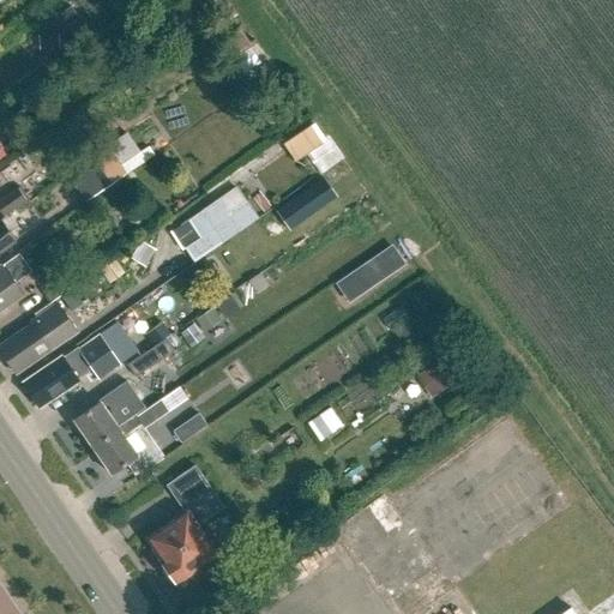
[(86,28),(68,6),(58,14),(77,37),(86,28)]
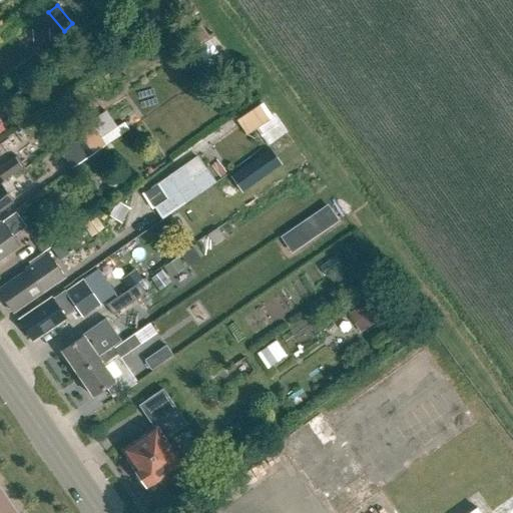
[(205,34),(196,20),(176,33),(186,49),(211,33),(210,31),(205,34)]
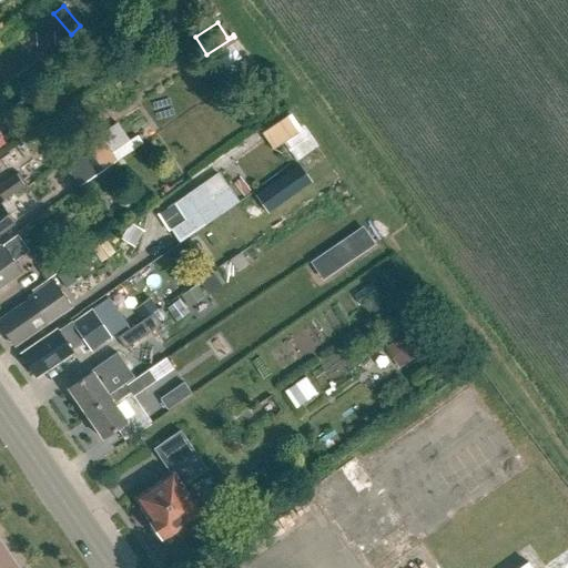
[(36,32),(37,48),(54,47),(54,32),(36,32)]
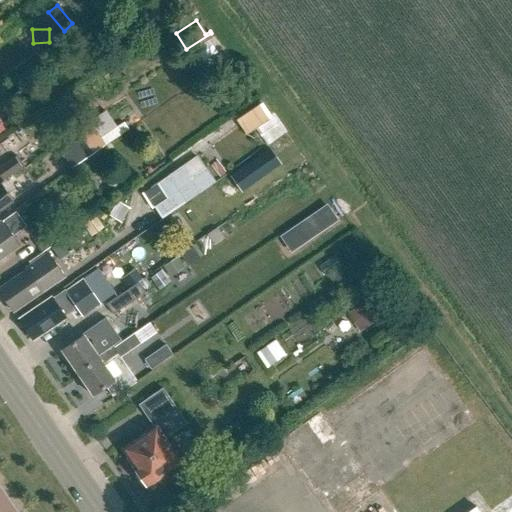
[(183,54),(192,67),(215,52),(206,38),(183,54)]
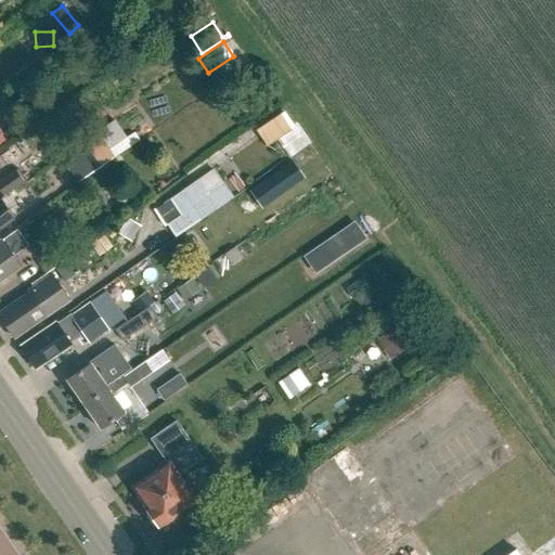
[(272,136),(287,157),(300,147),(301,150),(311,143),(309,141),(308,141),(293,120),(291,123),(284,114),(262,129),(269,138),(272,136)]
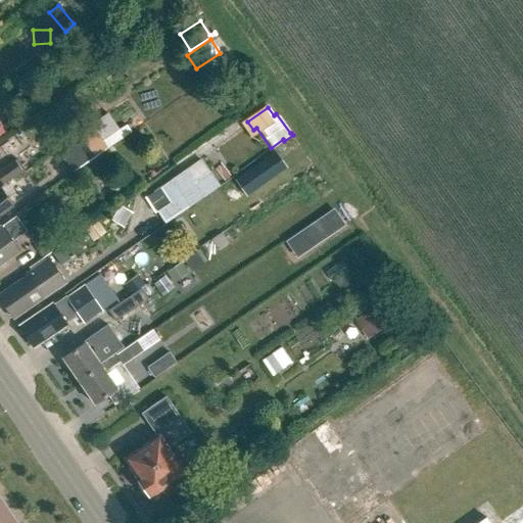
[(63,143),(79,165),(129,131),(124,124),(116,128),(106,112),(90,124),(91,124),(63,143)]
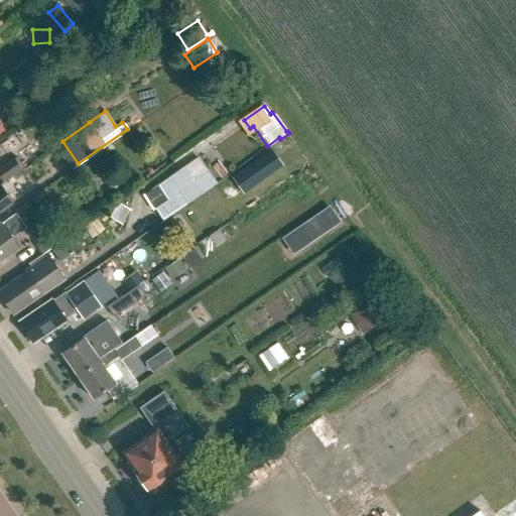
[(233,178),(243,194),(283,165),(272,150),(233,178)]
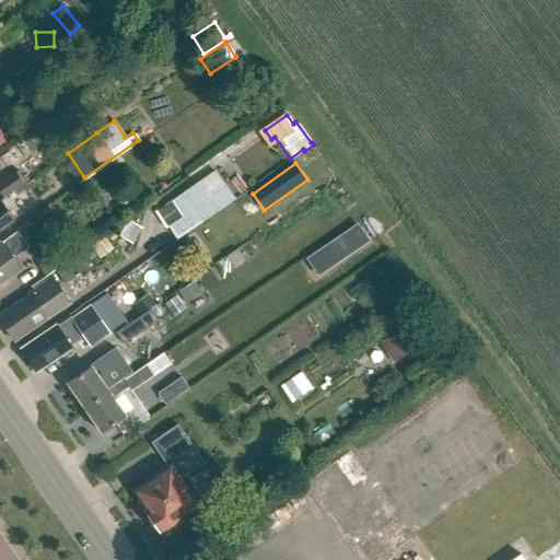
[(165,226),(174,238),(233,198),(213,168),(151,212),(162,229),(165,226)]
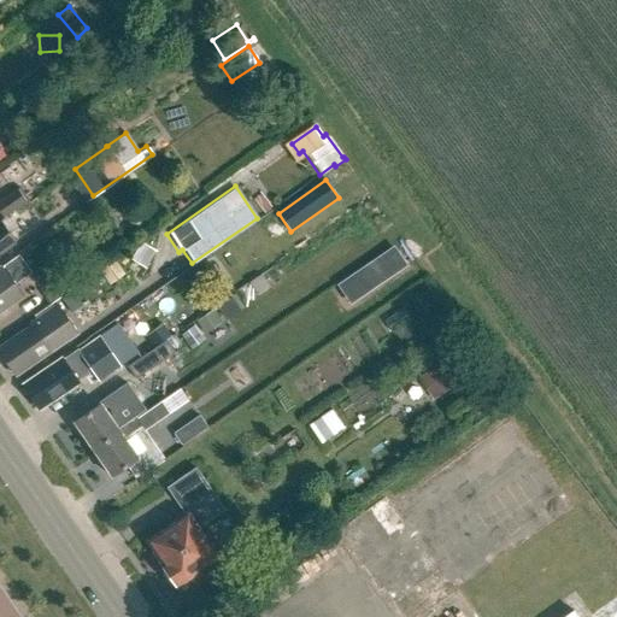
[(0,204),(0,213),(4,219),(27,204),(18,193),(0,204)]
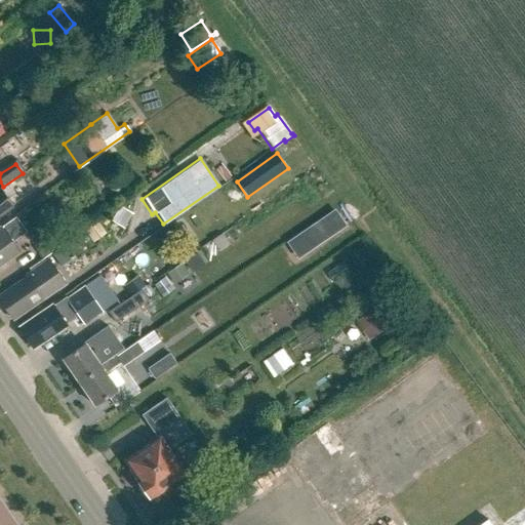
[(109,193),(124,193),(124,176),(109,176),(109,193)]
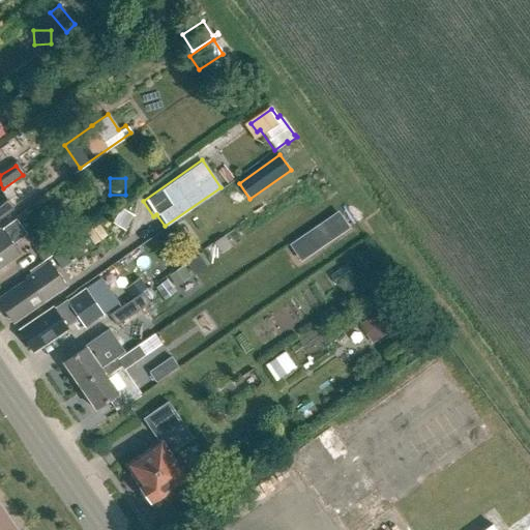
[(4,216),(13,210),(1,193),(0,193),(0,214),(2,213),(4,216)]
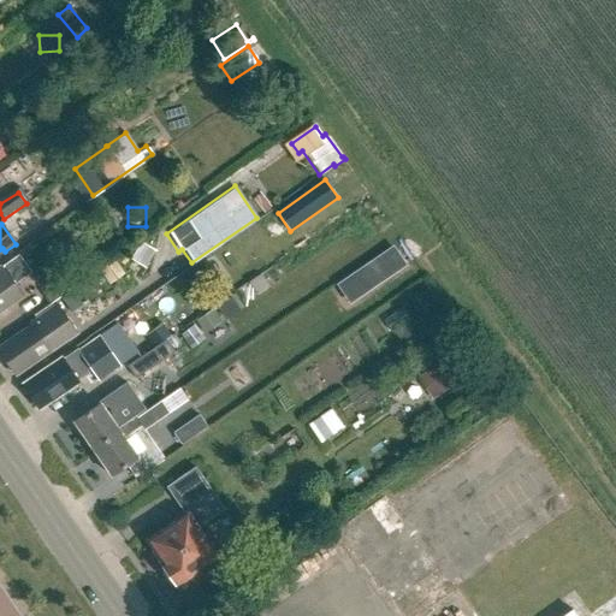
[(130,259),(142,267),(153,249),(141,242),(130,259)]
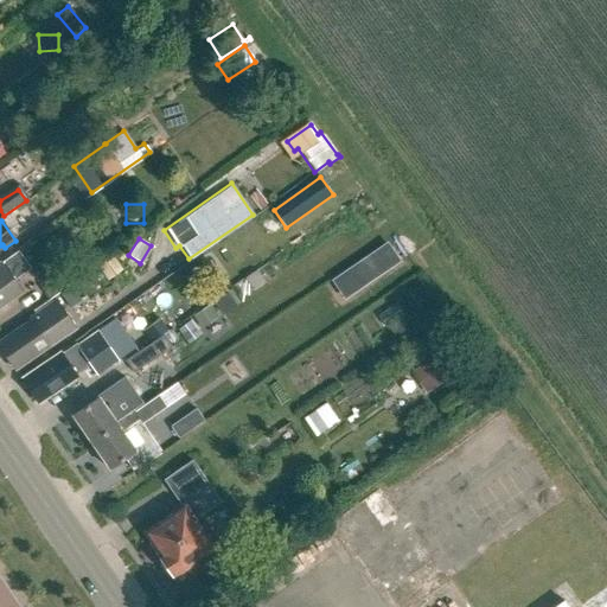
[(353,268),(365,285),(398,261),(388,246),(353,268)]
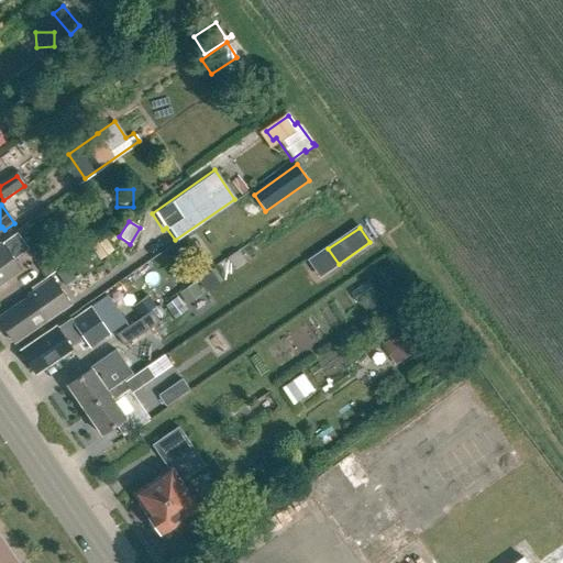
[(0,245),(0,286),(22,272),(14,261),(30,251),(19,234),(3,245),(3,244),(0,245)]
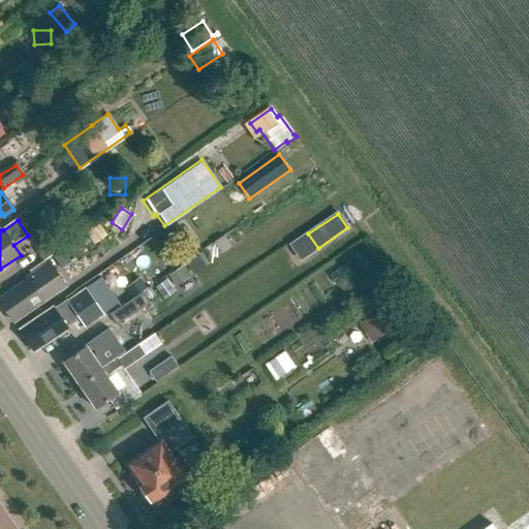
[(205,250),(212,262),(237,245),(228,234),(205,250)]
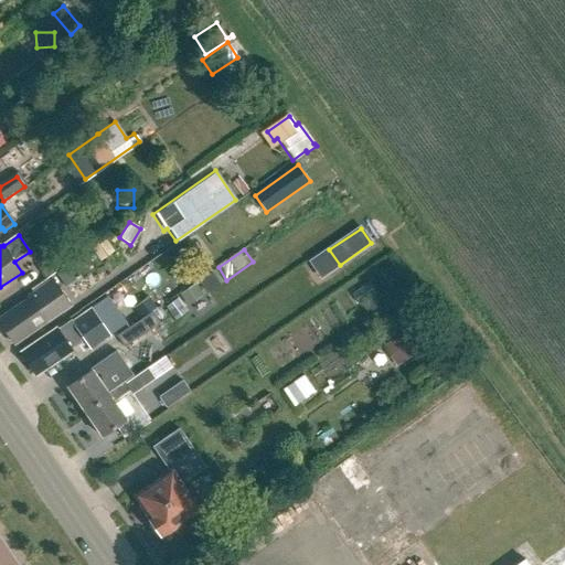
[(55,254),(38,266),(46,278),(63,266),(55,254)]
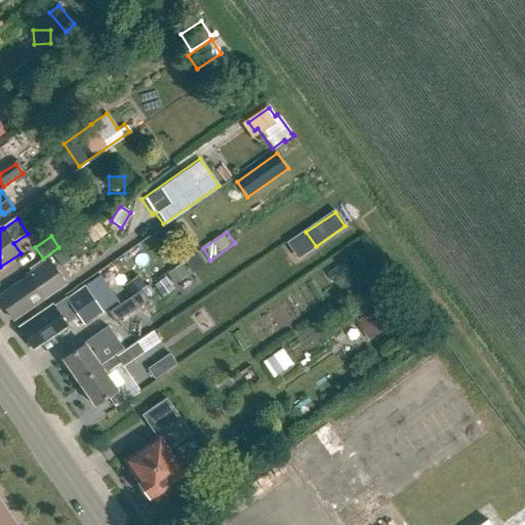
[(28,277),(0,295),(0,300),(13,321),(44,299),(43,298),(65,284),(49,260),(27,276),(28,277)]
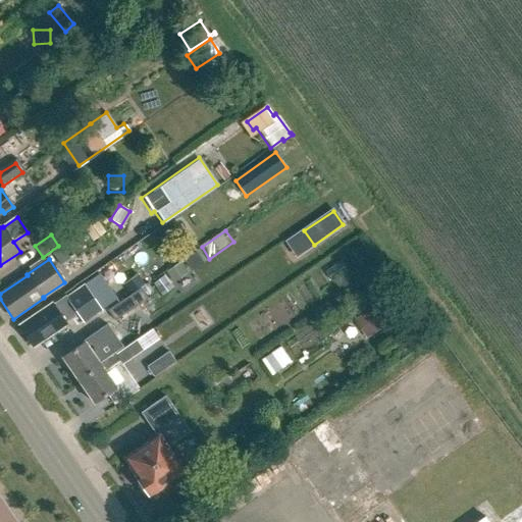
[(181,263),(167,273),(174,283),(189,274),(181,263)]
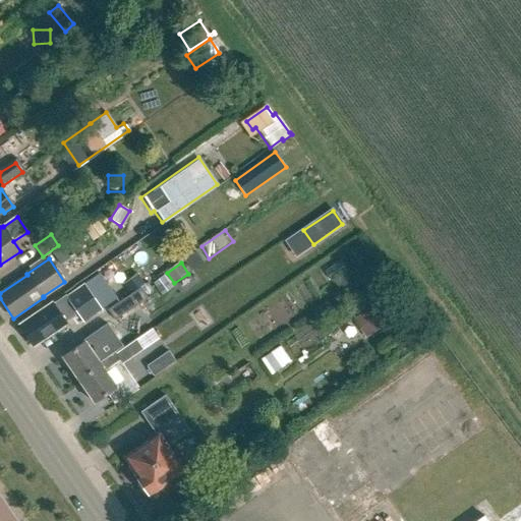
[(123,285),(130,294),(145,284),(138,274),(123,285)]
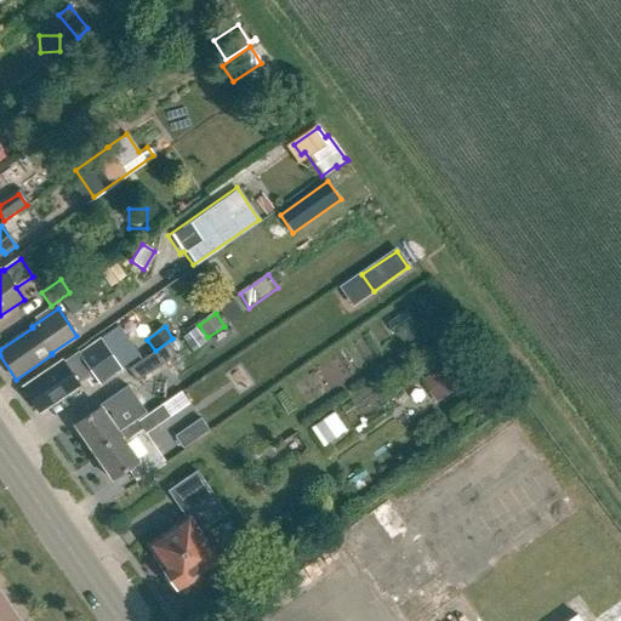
[(183,339),(193,353),(205,345),(195,330),(183,339)]
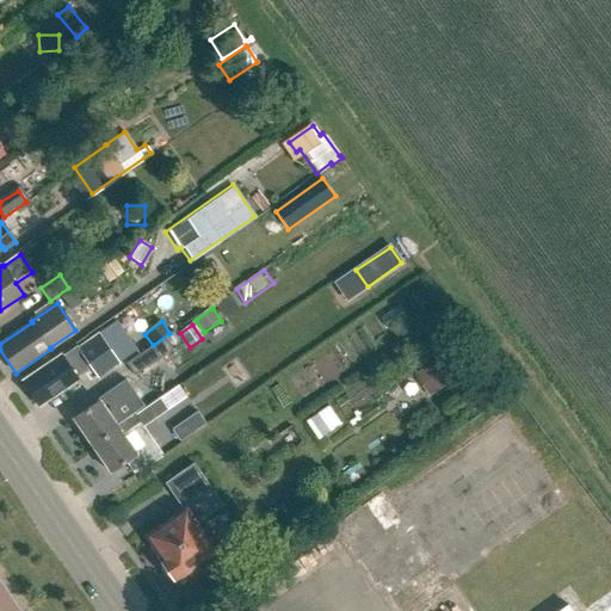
[(99,335),(79,350),(86,359),(86,362),(98,380),(119,364),(99,335)]
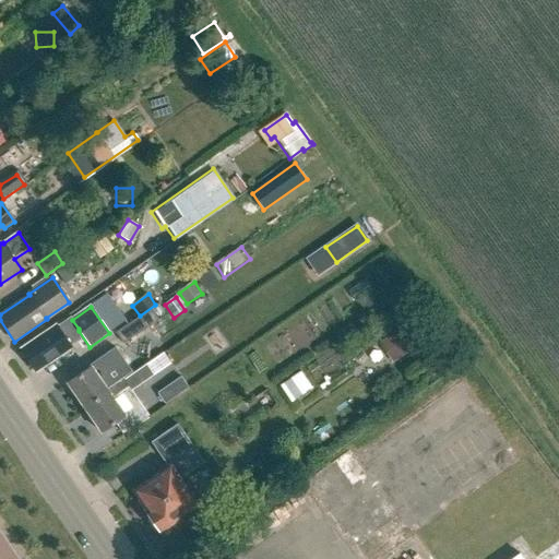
[(151,310),(116,334),(123,345),(158,321),(151,310)]
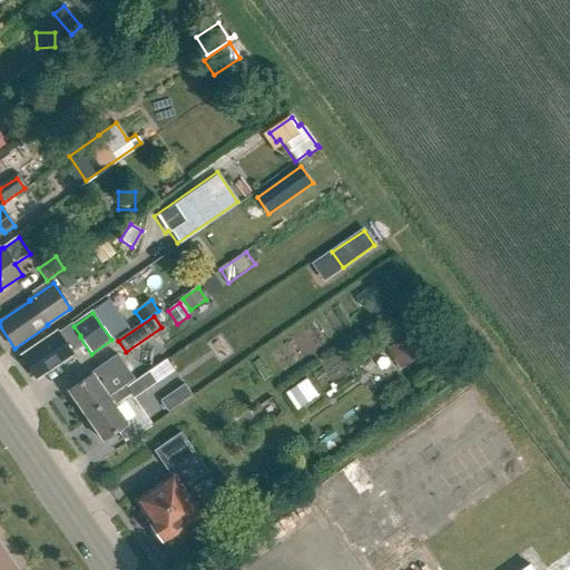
[(72,324),(22,359),(37,379),(71,354),(67,347),(80,337),(80,335),(74,326),(72,324)]
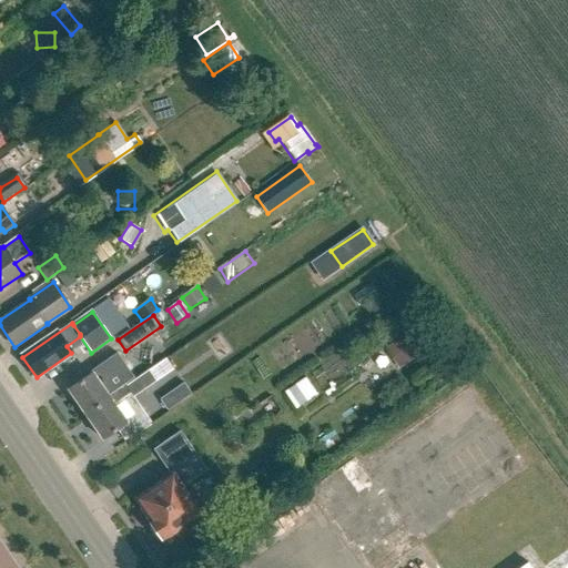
[(418,354),(405,334),(383,350),(396,369),(418,354)]
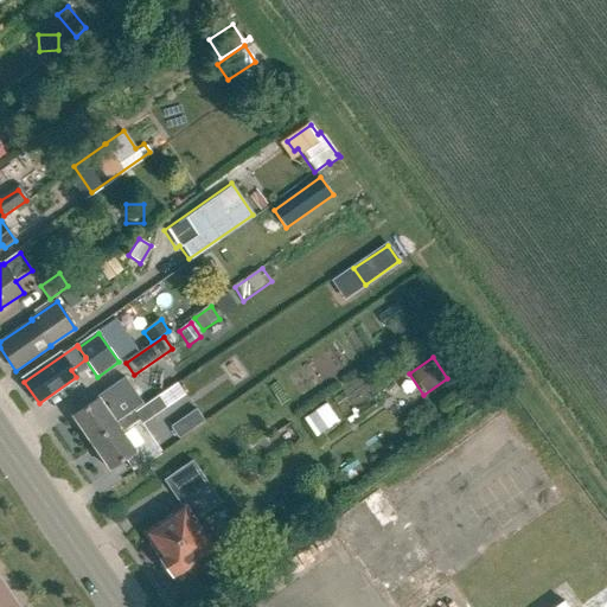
[(177,383),(160,396),(160,397),(167,407),(185,395),(177,383)]
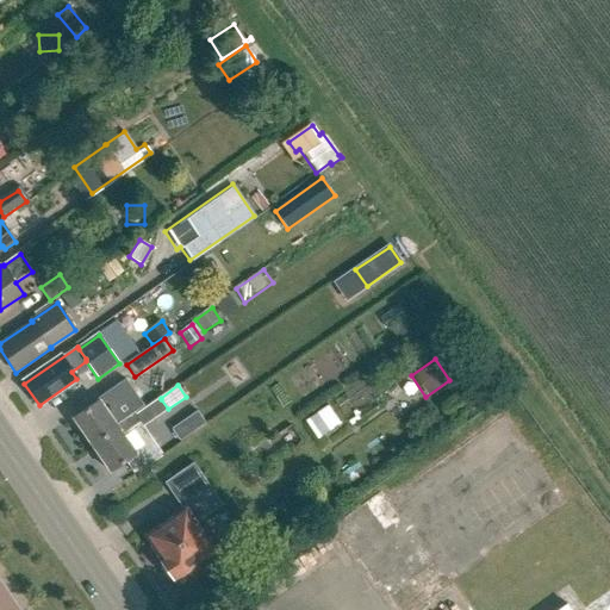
[(100,402),(75,418),(94,446),(138,416),(136,412),(118,425),(106,409),(125,396),(118,386),(99,399),(100,402)]
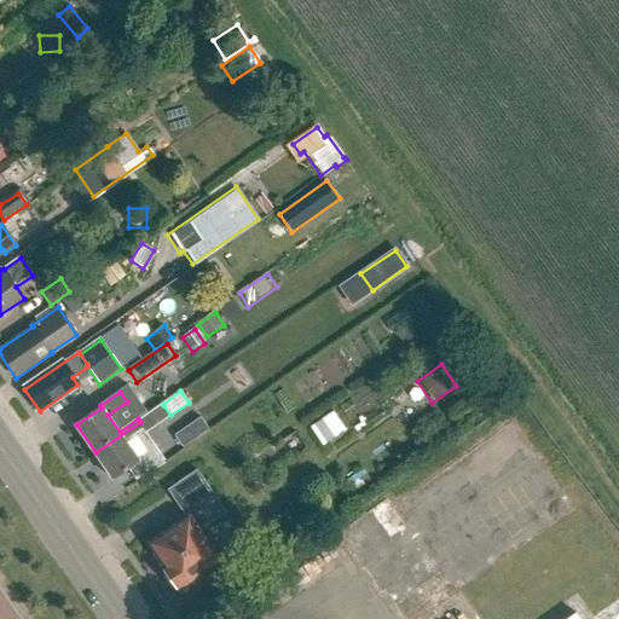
[(140,422),(96,452),(113,479),(139,461),(127,441),(144,429),(146,434),(172,417),(171,415),(163,405),(139,421),(140,422)]
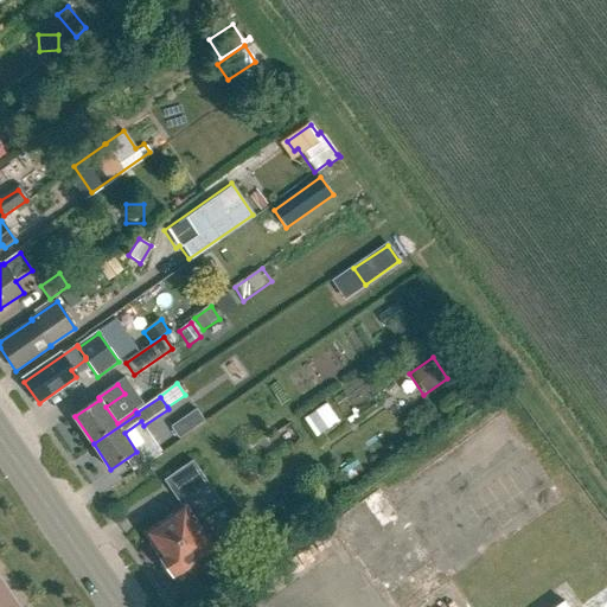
[(305,419),(317,436),(339,420),(327,403),(305,419)]
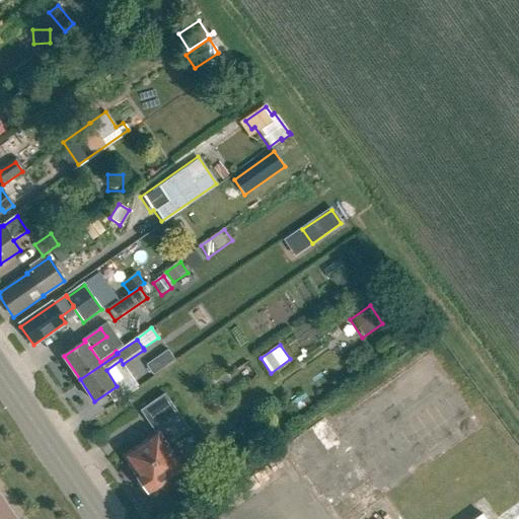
[(168,351),(146,366),(154,377),(175,362),(168,351)]
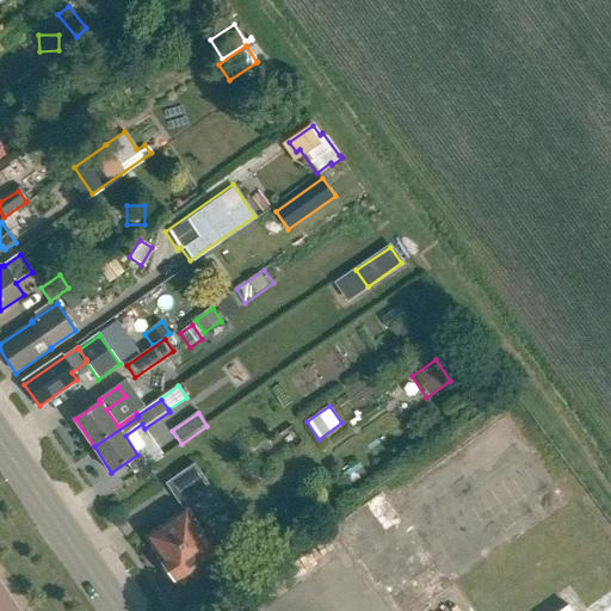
[(160,567),(167,576),(172,578),(176,582),(215,555),(195,526),(223,507),(195,466),(166,486),(185,512),(148,537),(164,561),(162,562),(164,563),(160,567)]
